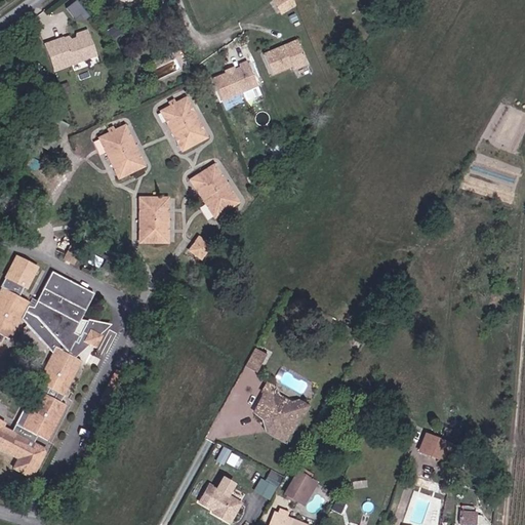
[(73,0),(65,6),(73,16),(84,8),(77,0),(73,0)]
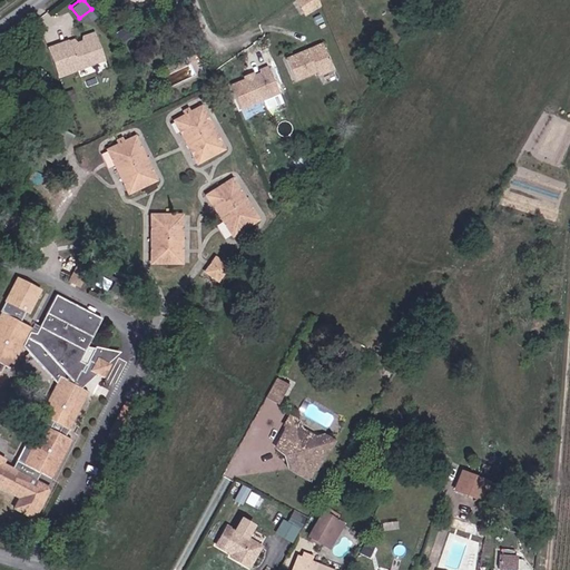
[(317,0),(295,0),(305,15),(320,6),(317,0)]
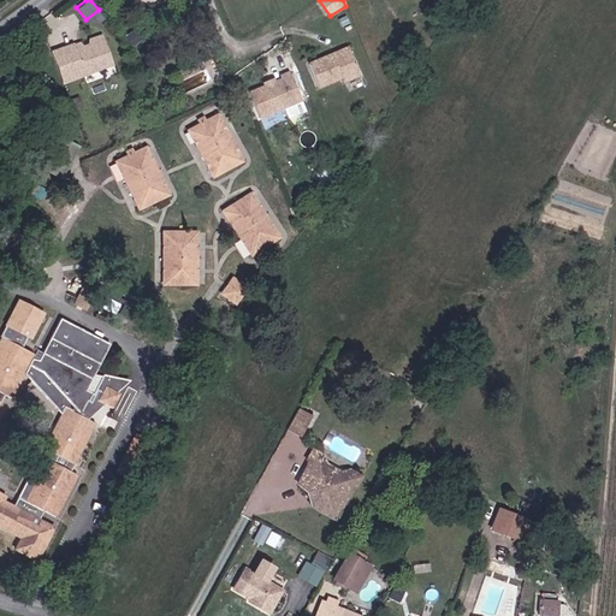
[(100,36),(72,46),(76,54),(80,53),(81,48),(102,40),(100,36)]
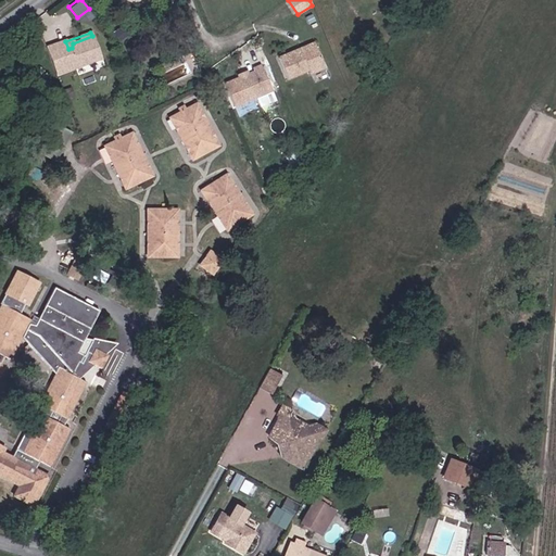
[(65,41),(46,48),(57,75),(101,59),(92,36),(73,43),(72,48),(68,49),(65,41)]
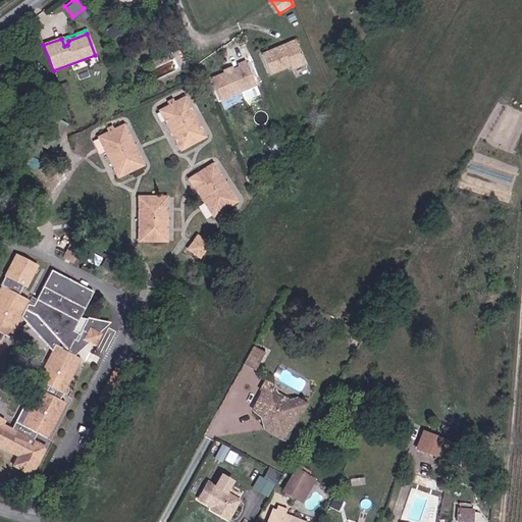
[(296,40),(283,46),(284,49),(298,44),(296,40)]
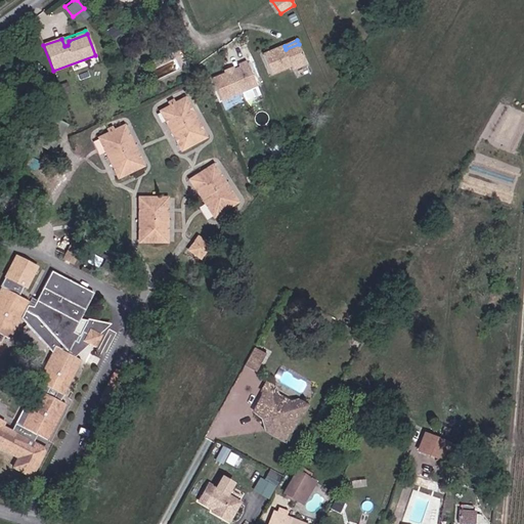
[(307,62),(299,44),(286,49),(285,46),(265,56),(273,75),(294,66),(295,70),(307,62)]
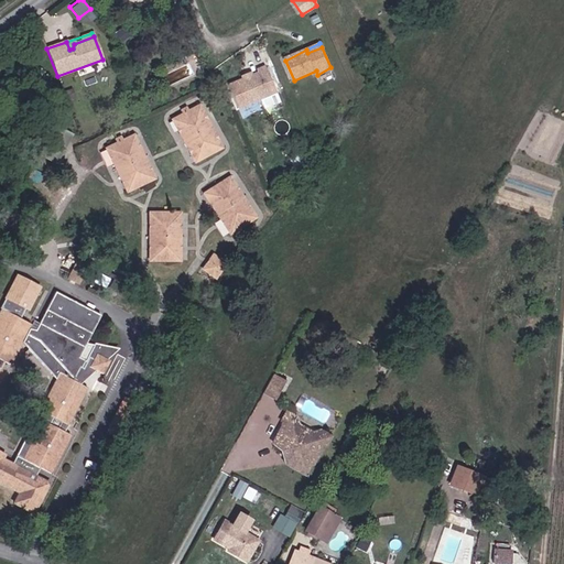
[(256,71),(258,74),(228,86),(238,108),(255,100),(275,91),(264,66),(256,71)]
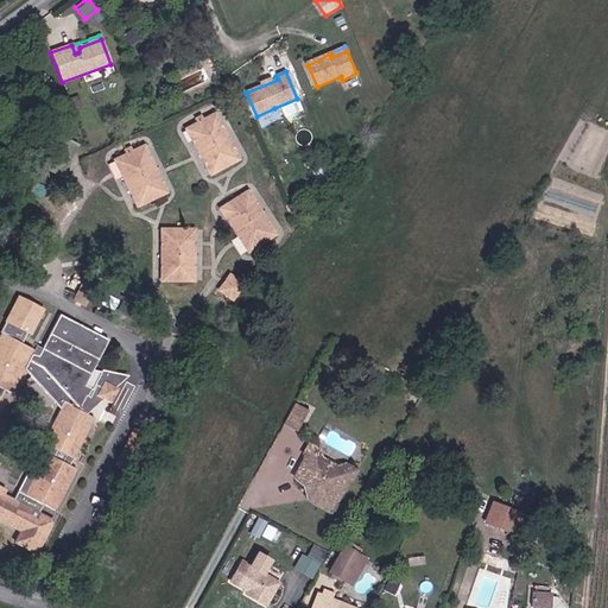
[(297,99),(274,108),(278,116),(301,107),(297,99)]
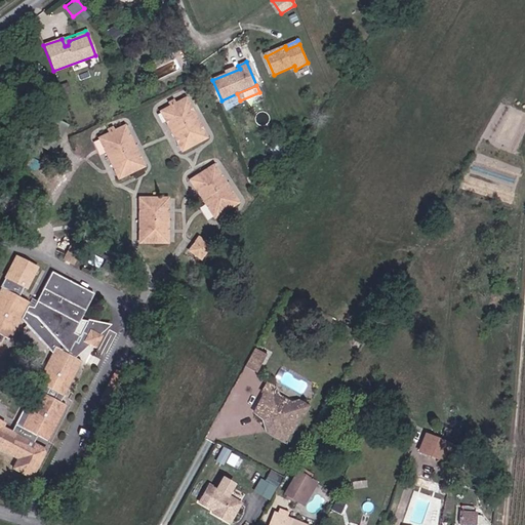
[(206,136),(186,97),(176,103),(174,98),(168,103),(170,106),(160,111),(182,150),(206,136)]
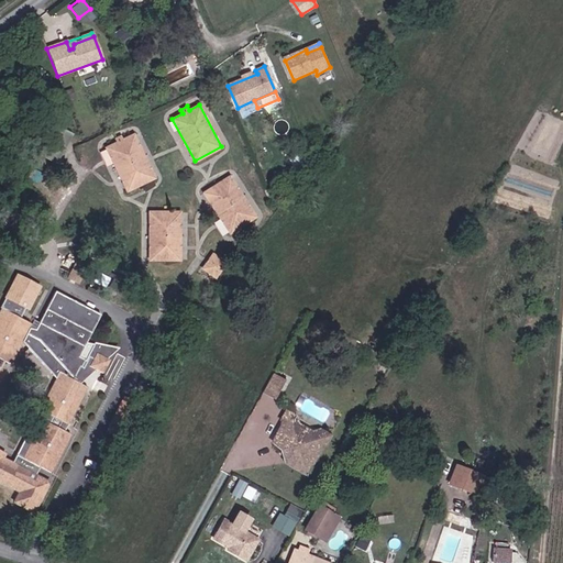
[(123,140),(121,135),(114,139),(117,143),(107,147),(127,190),(154,178),(134,134),(123,140)]
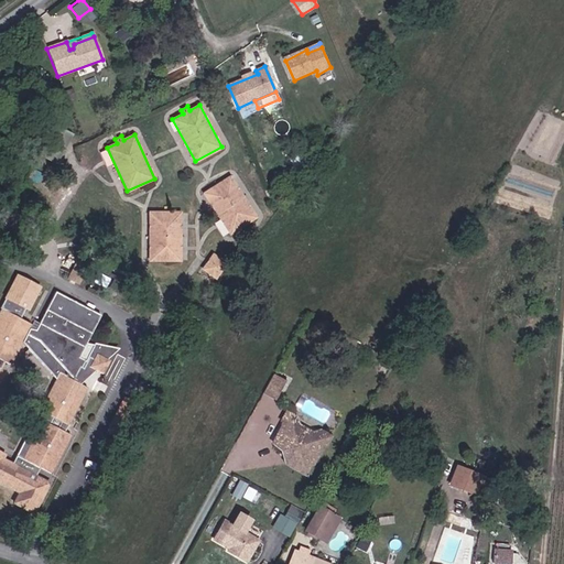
[(205,193),(230,234),(256,217),(230,177),(205,193)]
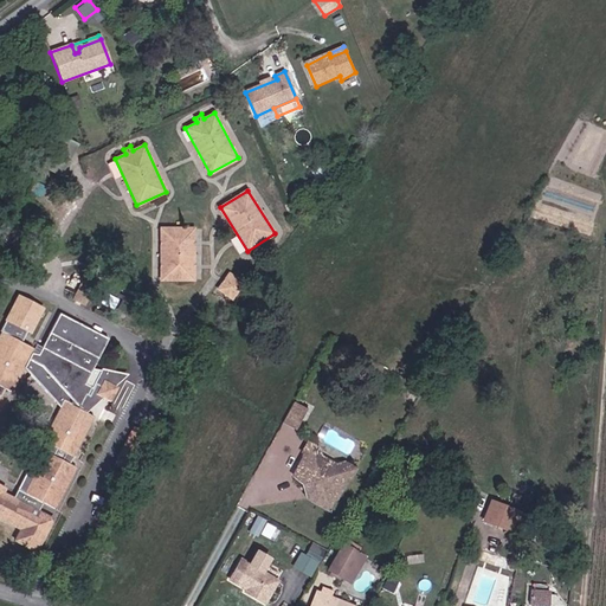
[(161,279),(193,279),(193,229),(161,229),(161,279)]
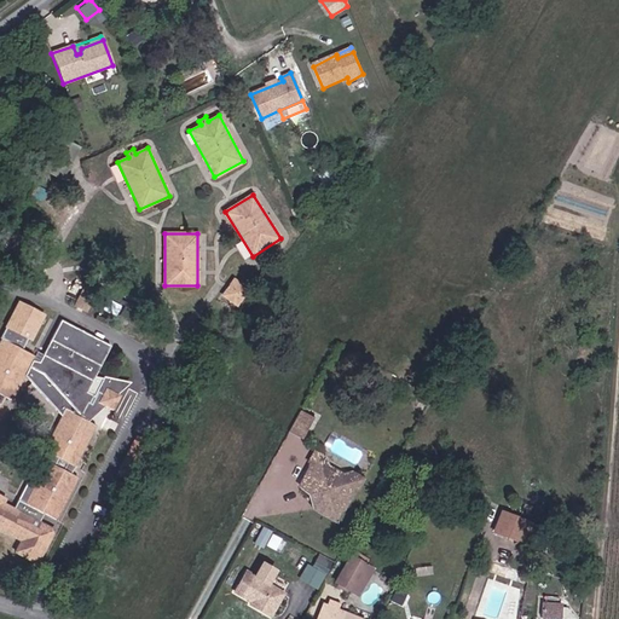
[(224,295),(236,305),(247,290),(233,281),(224,295)]
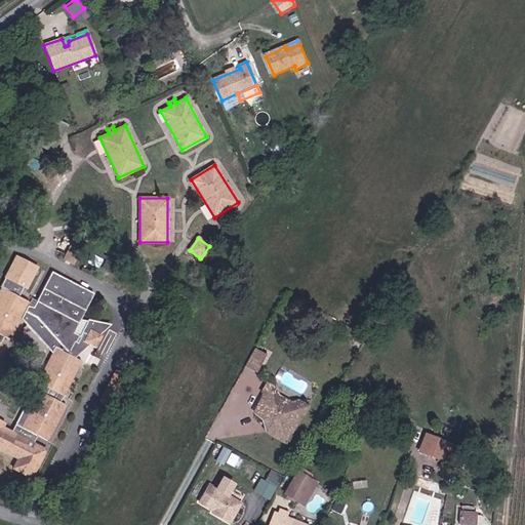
[(64,258),(73,264),(81,249),(71,244),(64,258)]
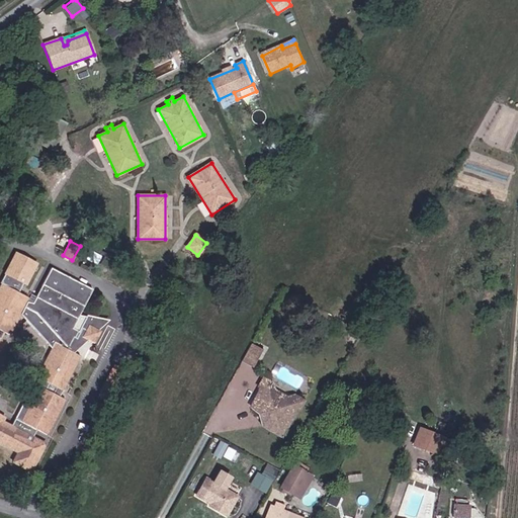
[(0,444),(18,453),(13,463),(31,472),(46,444),(32,438),(36,430),(47,435),(65,400),(59,397),(81,356),(74,353),(70,350),(84,338),(88,340),(94,344),(101,331),(98,330),(94,328),(104,319),(86,316),(78,331),(73,328),(93,289),(51,267),(32,303),(26,315),(53,345),(51,348),(35,376),(41,380),(28,405),(23,402),(9,428),(0,423),(3,419),(0,417),(0,340),(4,333),(10,336),(20,316),(27,301),(28,298),(18,293),(23,283),(26,282),(36,264),(15,253),(0,281),(0,283),(0,284),(0,444)]
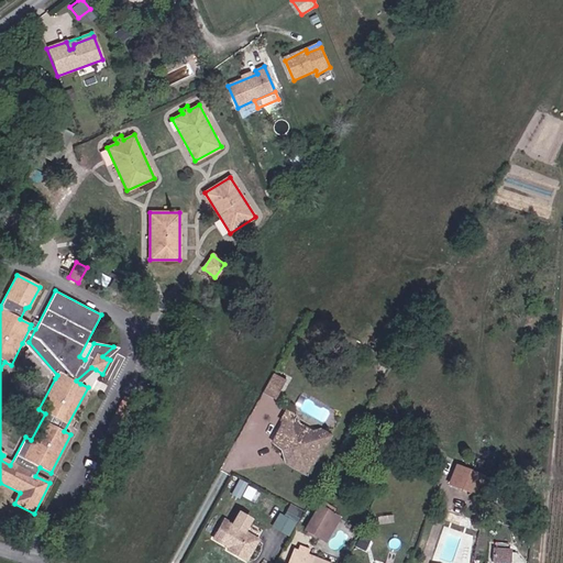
[(35,329),(30,328),(22,343),(55,378),(57,375),(29,342),(35,329)]
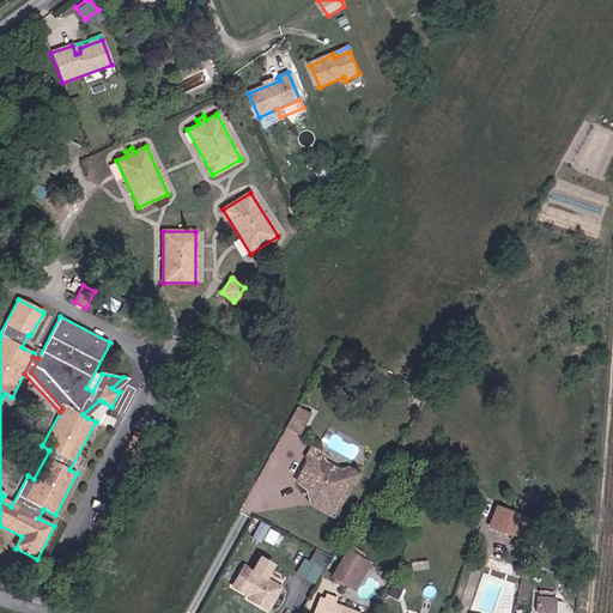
[(111,388),(116,390),(131,378),(123,377),(111,388)]
